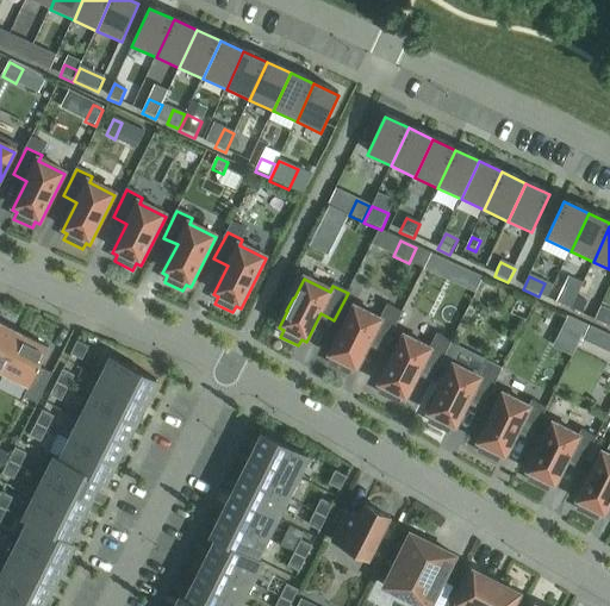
[(487,305),(489,314),(498,313),(497,304),(487,305)]
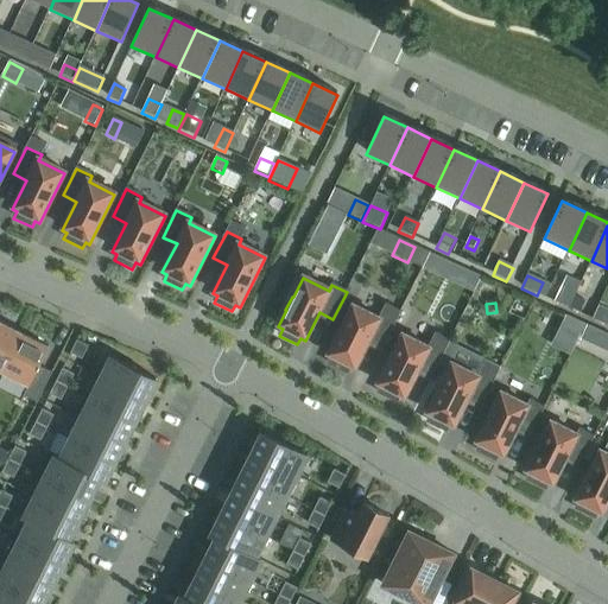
[(352,306),(327,356),(331,358),(329,364),(347,374),(350,368),(355,370),(369,342),(382,348),(400,313),(385,305),(378,319),(352,306)]
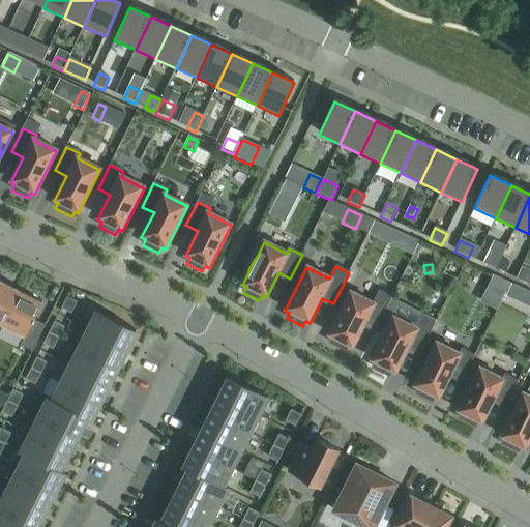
[(503,298),(510,285),(493,276),(487,290),(503,298)]
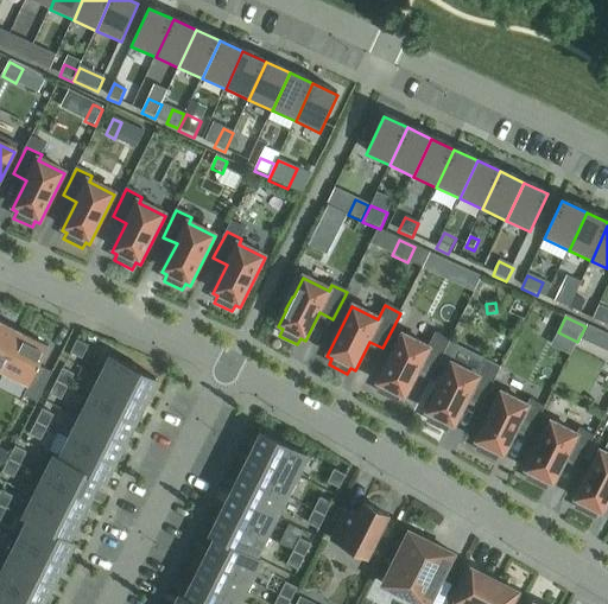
[(0,373),(1,374),(21,336),(0,325),(0,373)]
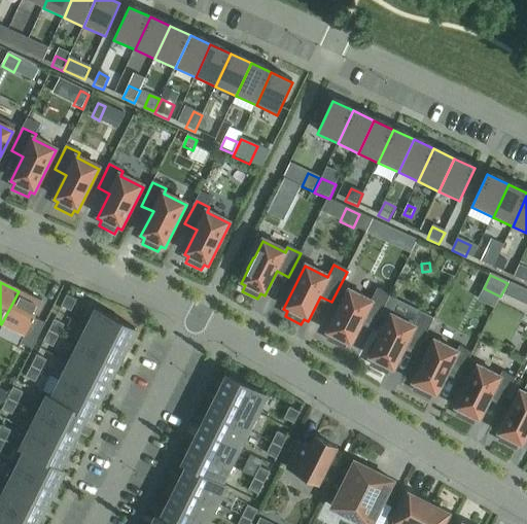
[(514,301),(520,289),(508,283),(502,295),(514,301)]
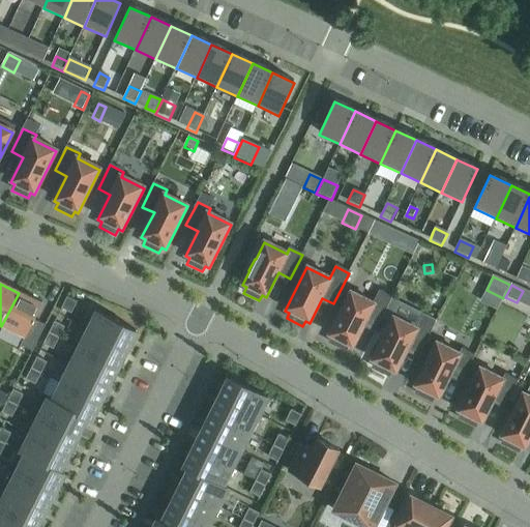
[(348,346),(352,348),(364,323),(377,329),(392,298),(379,292),(373,304),(350,293),(328,335),(332,338),(329,344),(346,351),(348,346)]
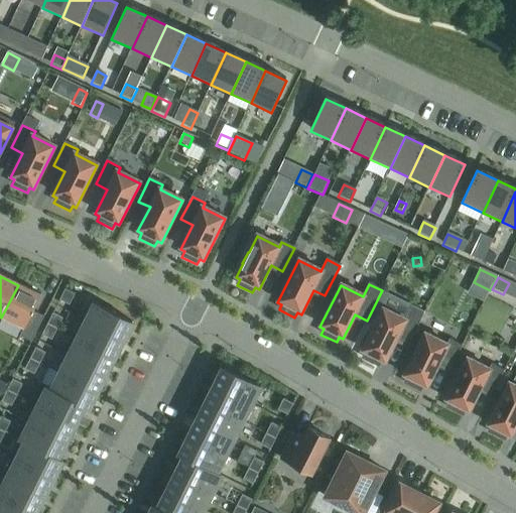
[(40,296),(18,285),(1,317),(24,330),(40,296)]
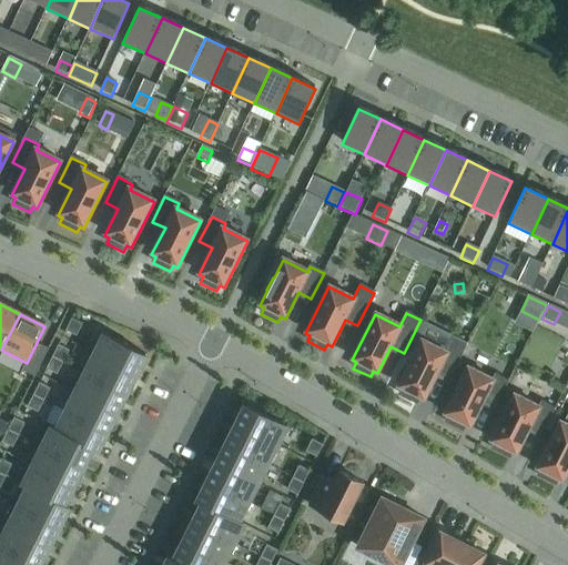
[(82,325),(71,320),(66,332),(77,338),(82,325)]
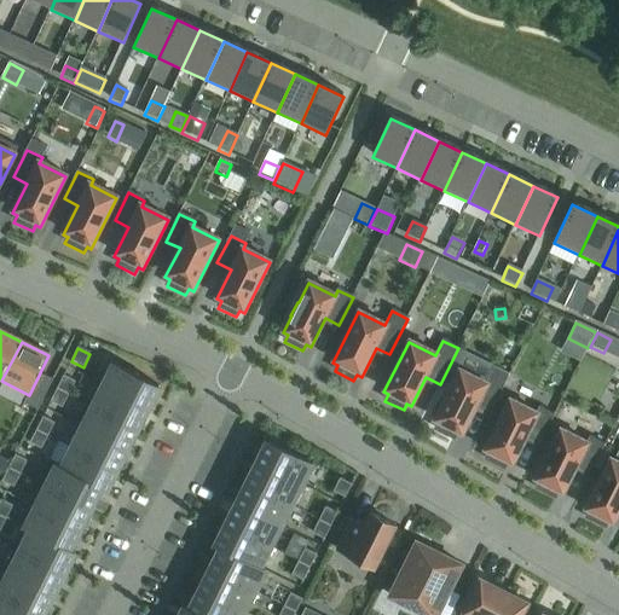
[(103,388),(146,410),(157,388),(114,366),(103,388)]
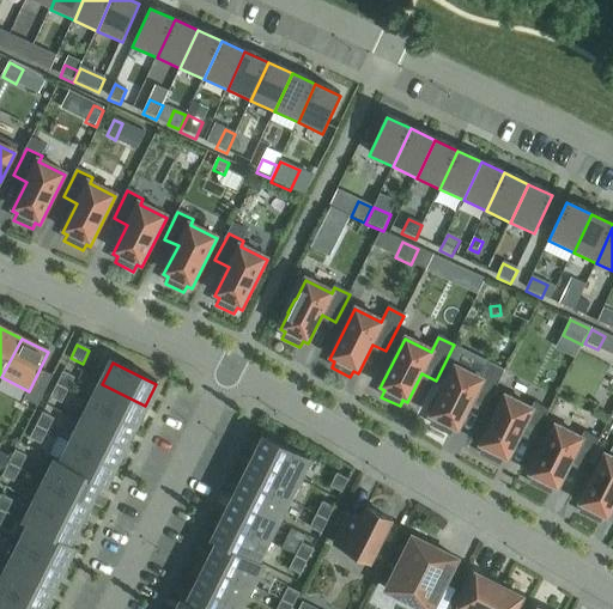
[(472,403),(485,409),(503,375),(489,366),(481,381),(455,367),(430,418),(435,420),(431,426),(449,436),(453,430),(457,432),(472,403)]
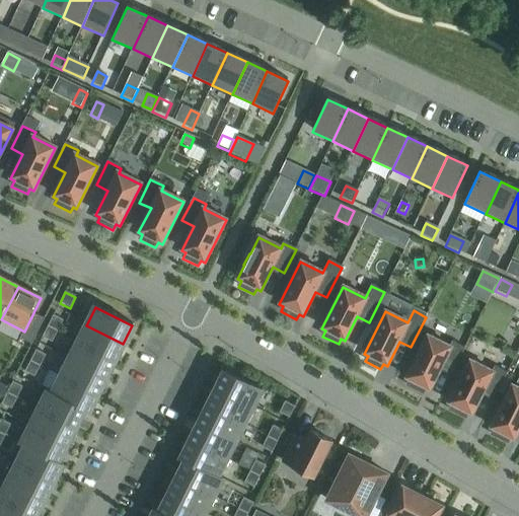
[(58,333),(63,321),(53,316),(48,327),(58,333)]
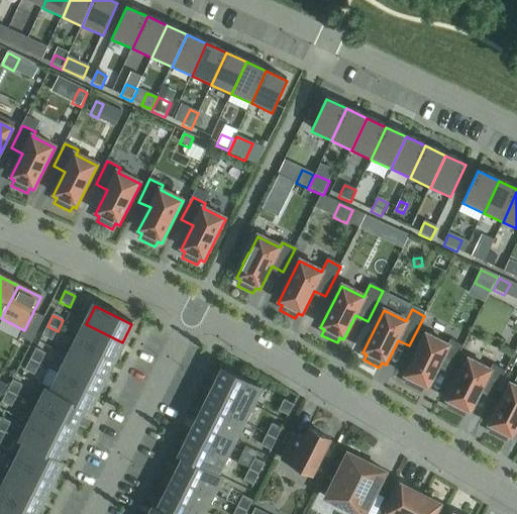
[(77,341),(114,360),(122,342),(86,324),(77,341)]
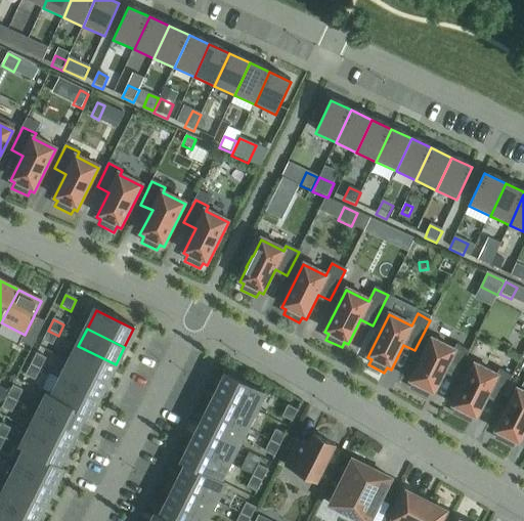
[(58,336),(48,331),(42,342),(52,347),(58,336)]
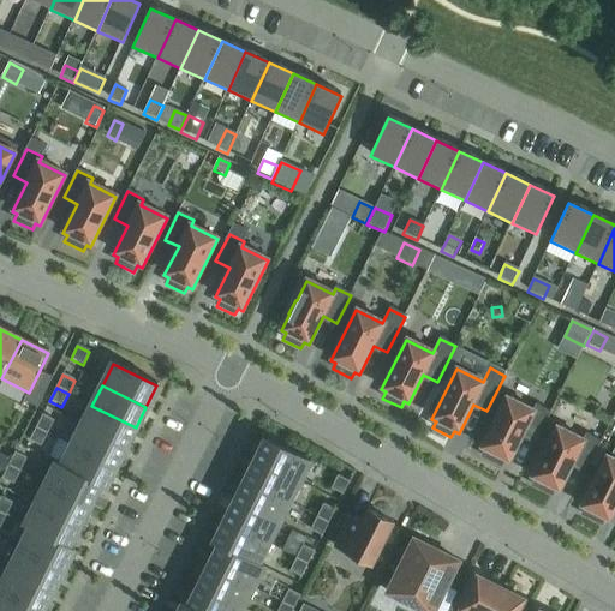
[(524,433),(537,441),(550,413),(536,406),(532,412),(506,399),(481,449),(485,451),(483,457),(501,466),(505,460),(509,462),(524,433)]
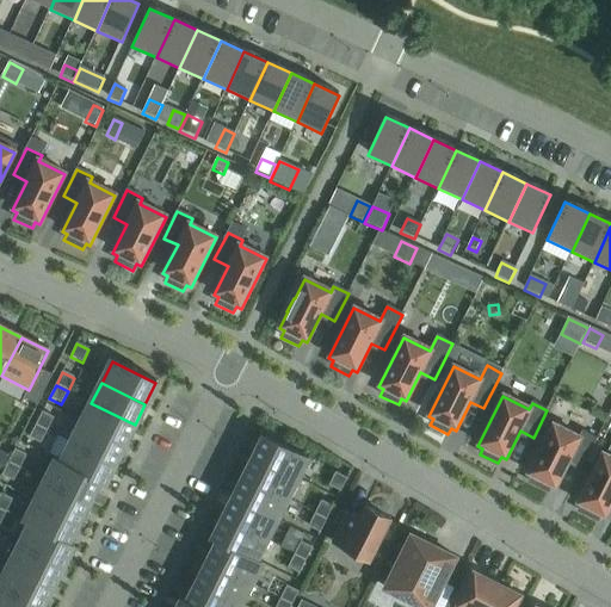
[(81,423),(124,445),(135,425),(91,403),(81,423)]
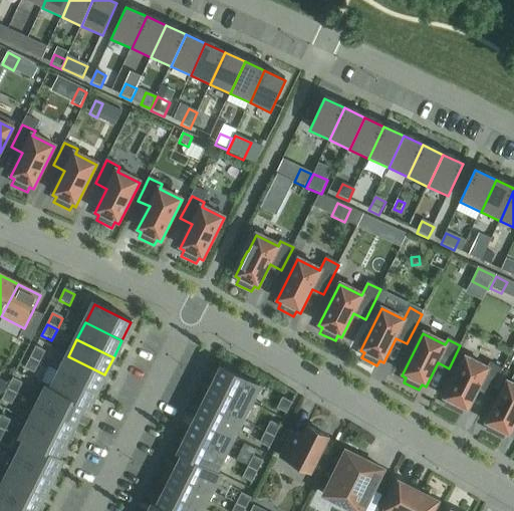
[(40,363),(45,352),(35,347),(30,358),(40,363)]
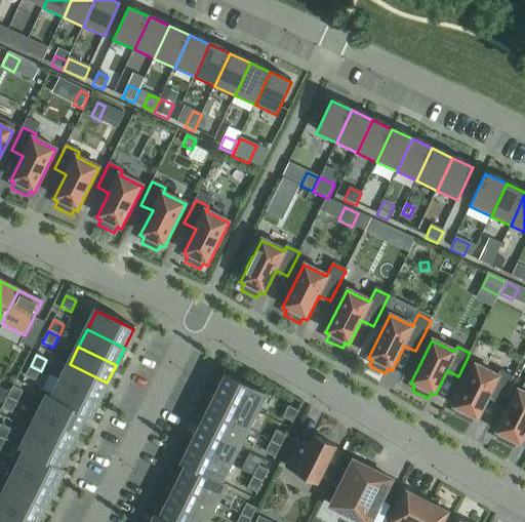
[(61,382),(98,400),(107,383),(70,364),(61,382)]
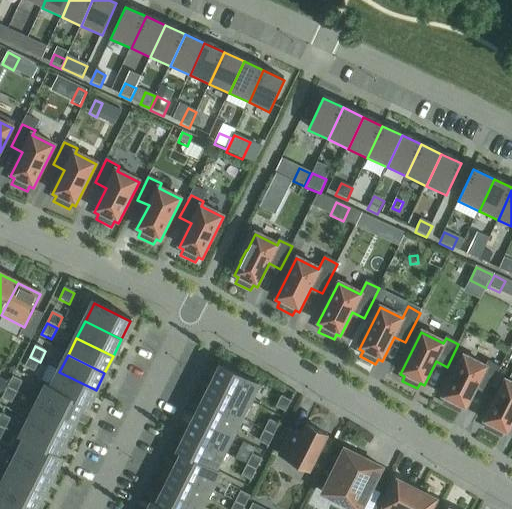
[(477,386),(489,391),(500,369),(487,362),(485,367),(463,356),(442,398),(446,400),(443,405),(459,413),(461,408),(465,410),(477,386)]
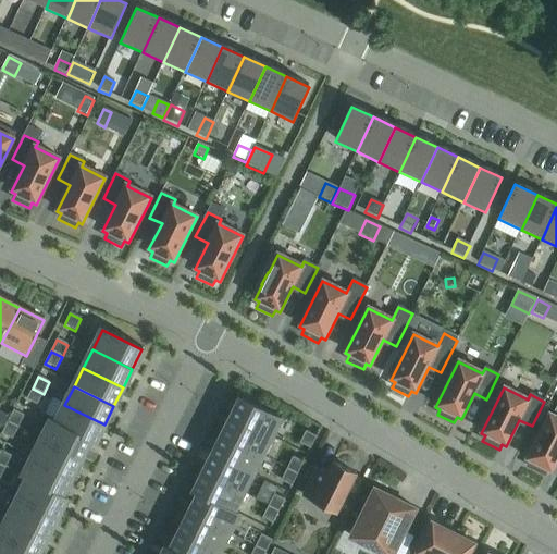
[(44,394),(33,389),(26,401),(37,406),(44,394)]
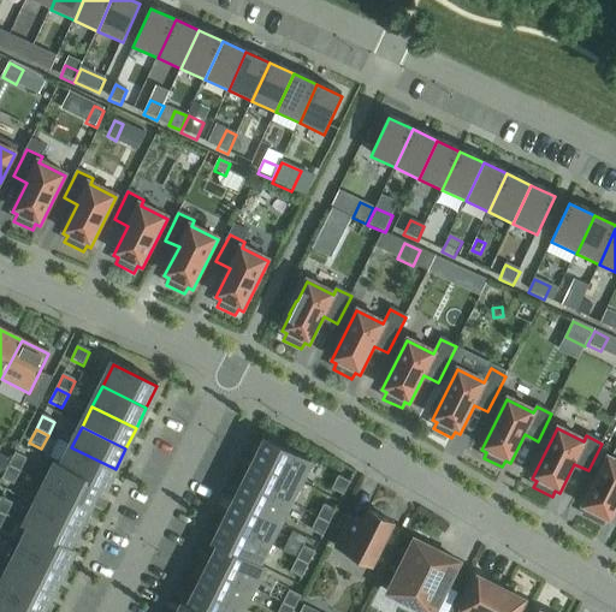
[(267,441),(255,463),(300,485),(311,463),(267,441)]
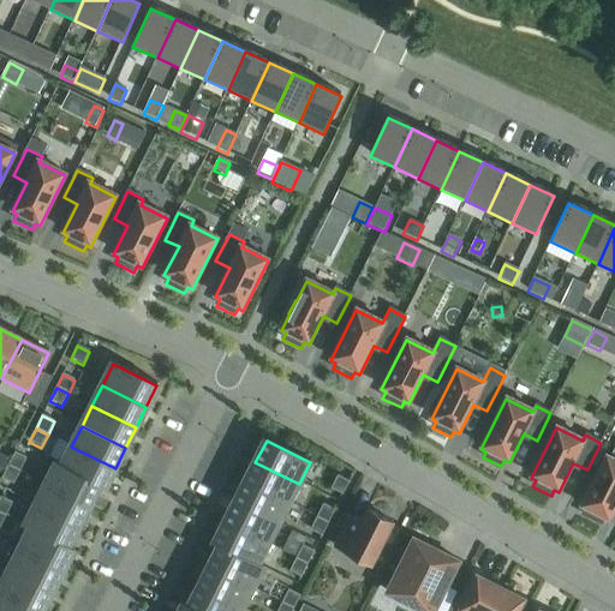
[(57,463),(55,465),(105,489),(115,468),(71,447),(61,466),(57,463)]
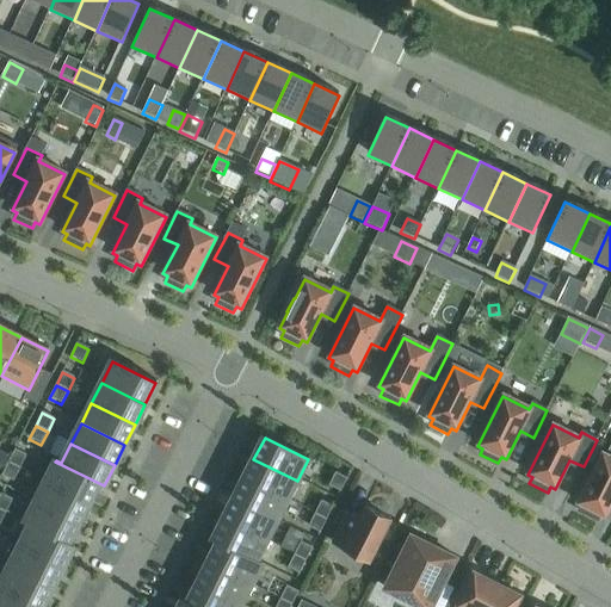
[(20,470),(26,457),(14,451),(8,464),(20,470)]
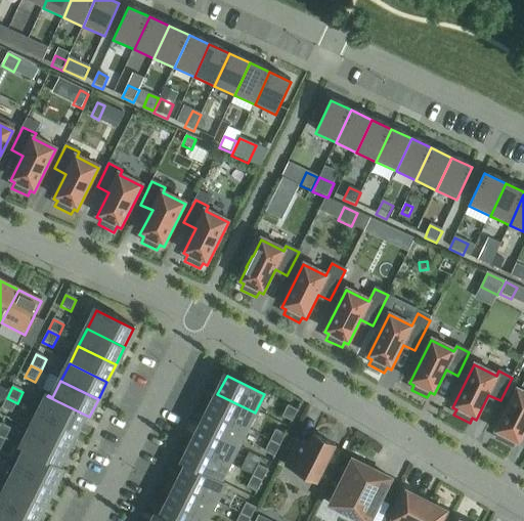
[(515,442),(519,444),(523,433),(523,393),(517,390),(495,432),(499,434),(496,440),(512,448),(515,442)]
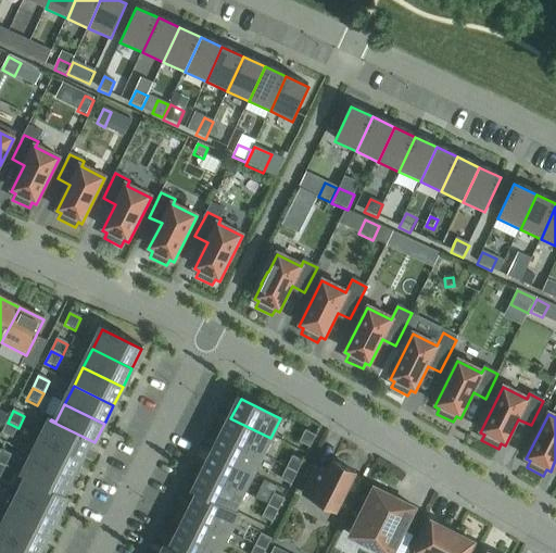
[(270,438),(230,418),(222,437),(261,456),(270,438)]
